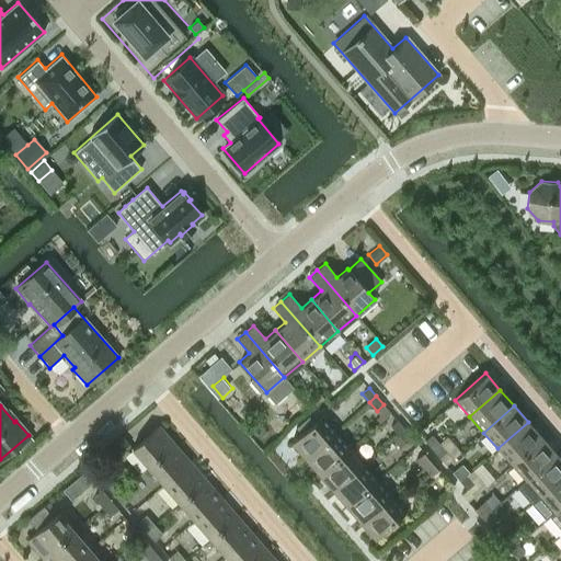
[(321,415),(312,422),(307,415),(294,426),(300,433),(290,442),(305,458),(334,432),(321,415)]
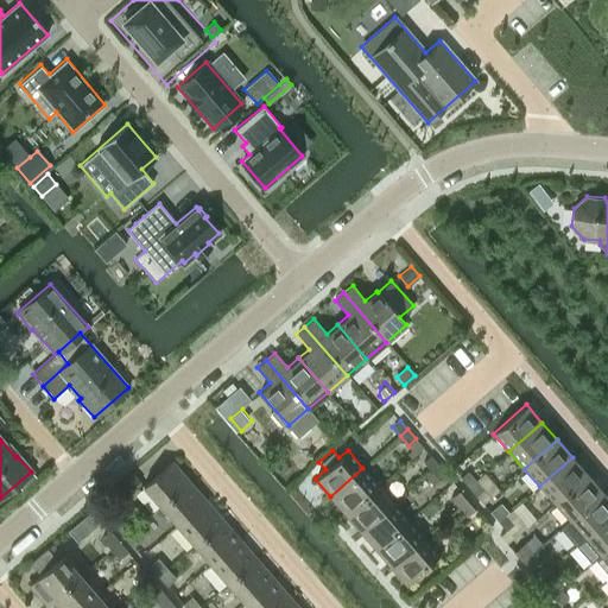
[(430,470),(438,463),(430,455),(423,462),(430,470)]
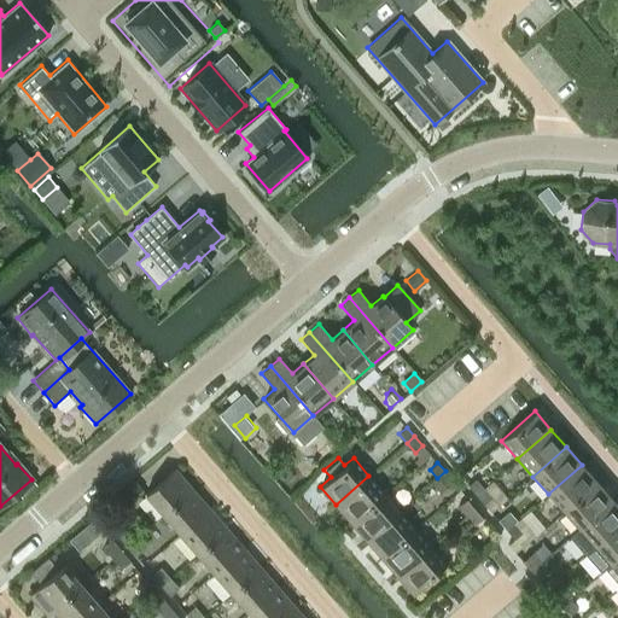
[(563,511),(596,482),(582,465),(548,494),(563,511)]
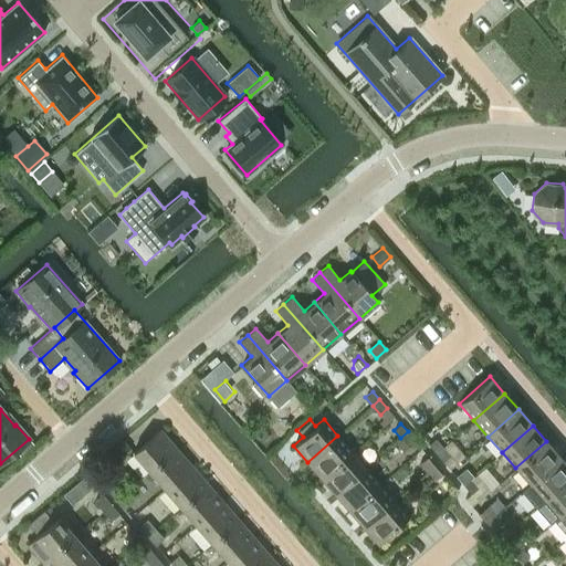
[(148,470),(175,447),(159,429),(148,438),(132,451),(148,470)]
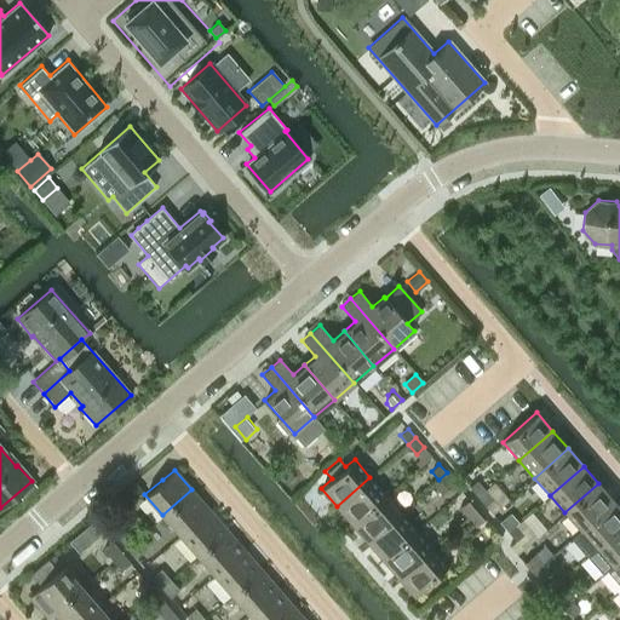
[(448,491),(455,483),(447,472),(438,480),(448,491)]
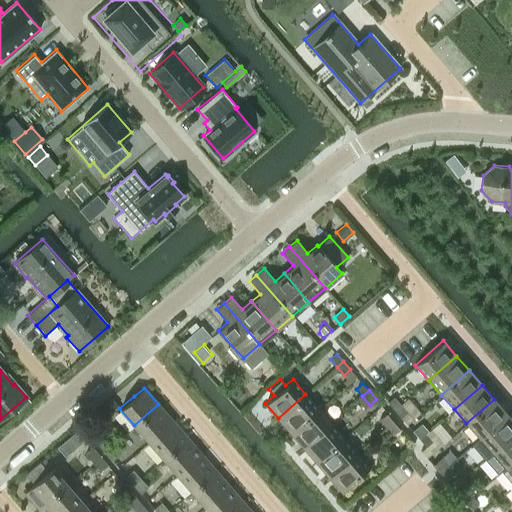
[(290,433),(318,409),(305,394),(278,418),(290,433)]
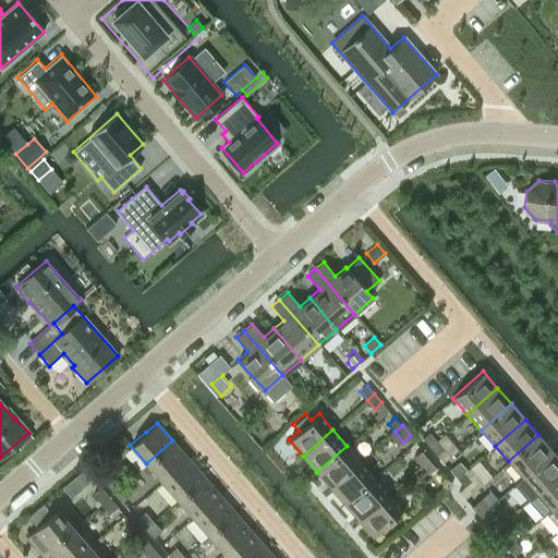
[(111,440),(112,443),(119,451),(129,443),(122,434),(121,433),(111,440)]
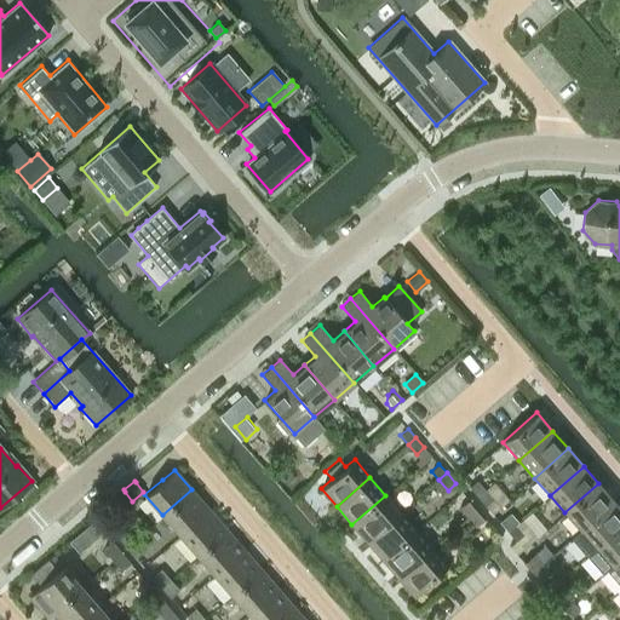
[(477,497),(484,489),(476,481),(469,487),(477,497)]
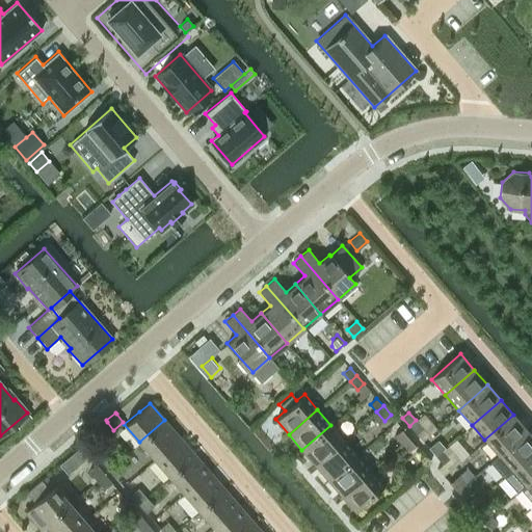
[(498,455),(527,430),(513,415),(484,440),(497,455),(498,455)]
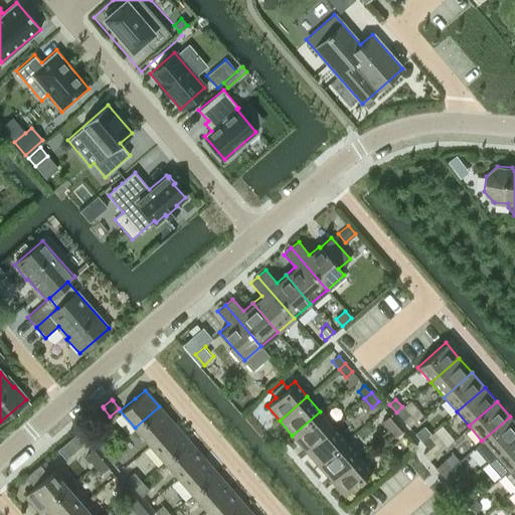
[(149,445),(173,423),(159,406),(135,427),(149,445)]
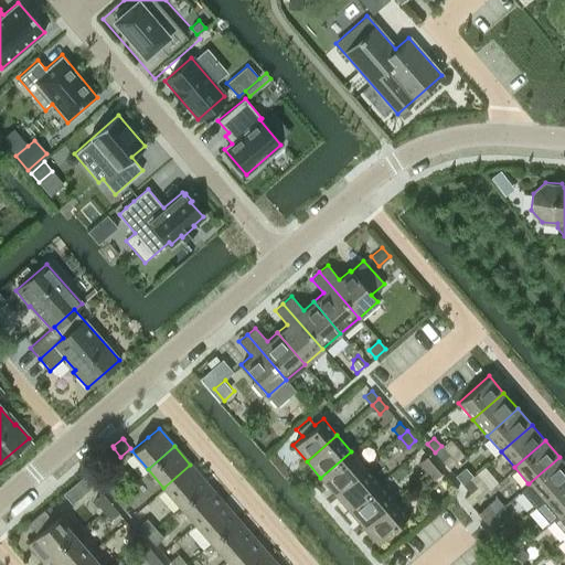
[(443,461),(449,455),(441,446),(435,452),(443,461)]
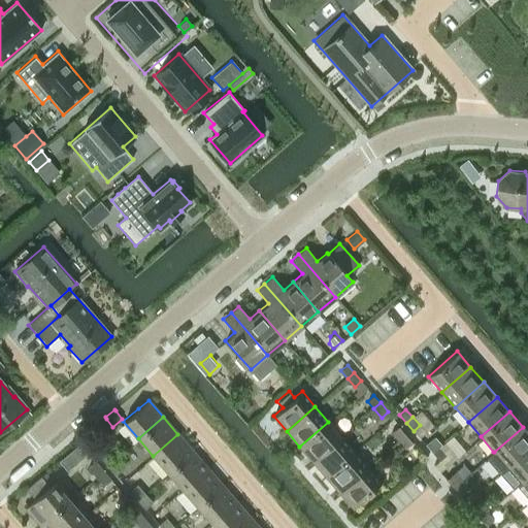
[(312,461),(341,436),(328,422),(299,447),(312,461)]
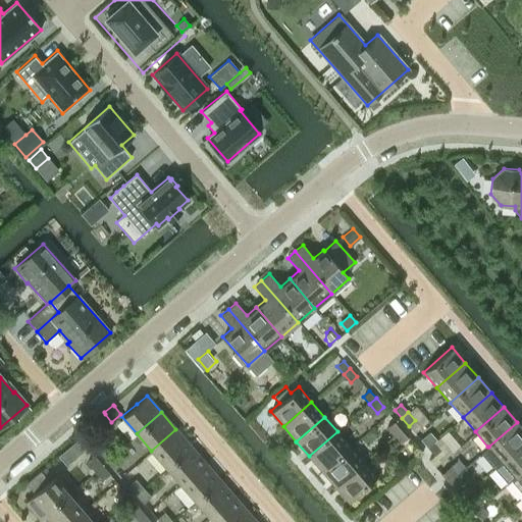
[(393,435),(402,427),(395,420),(385,427),(393,435)]
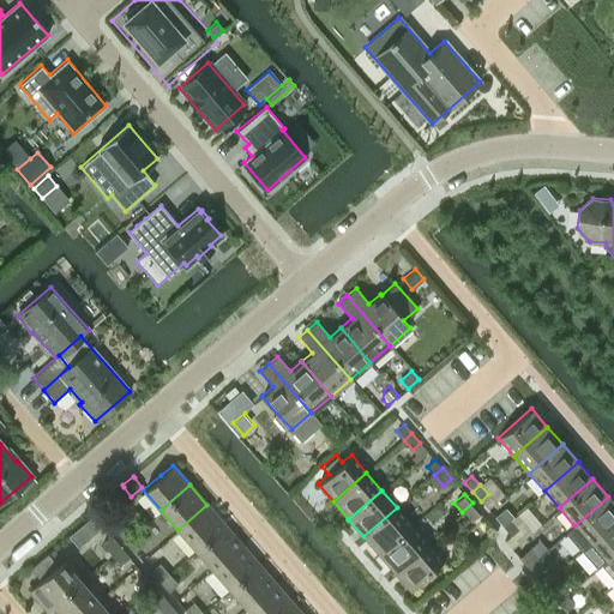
[(581,551),(613,522),(613,503),(608,497),(575,525),(573,525),(565,533),(581,551)]
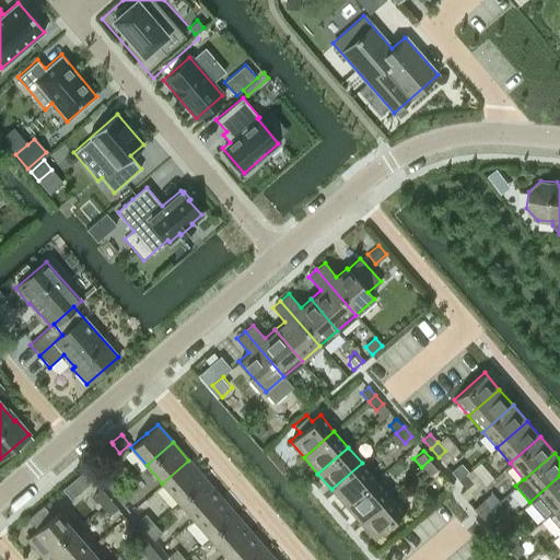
[(429,476),(439,467),(431,458),(421,467),(429,476)]
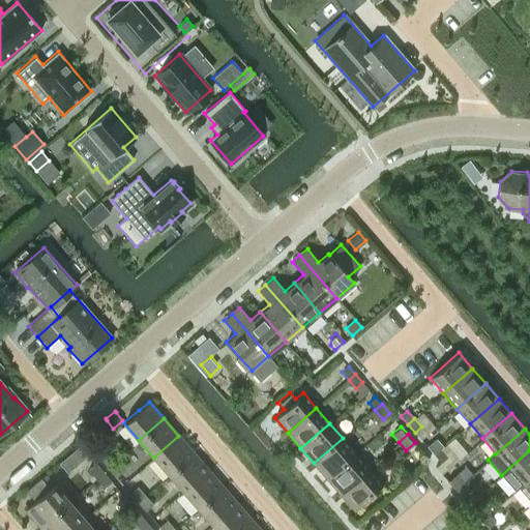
[(168,474),(194,452),(178,436),(153,458),(168,474)]
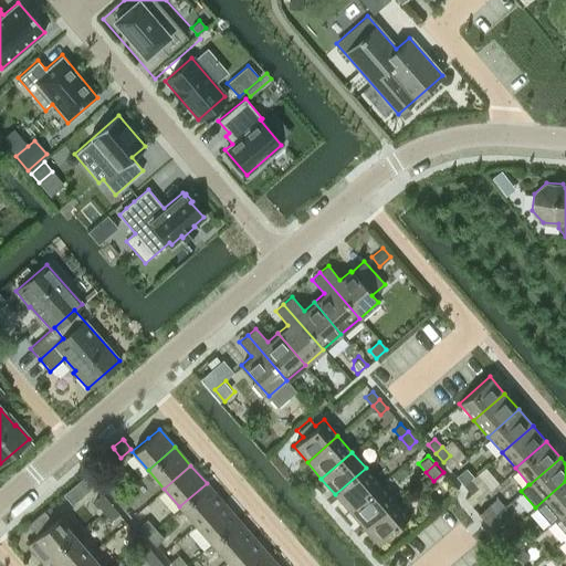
[(349,511),(380,484),(366,468),(335,494),(349,511)]
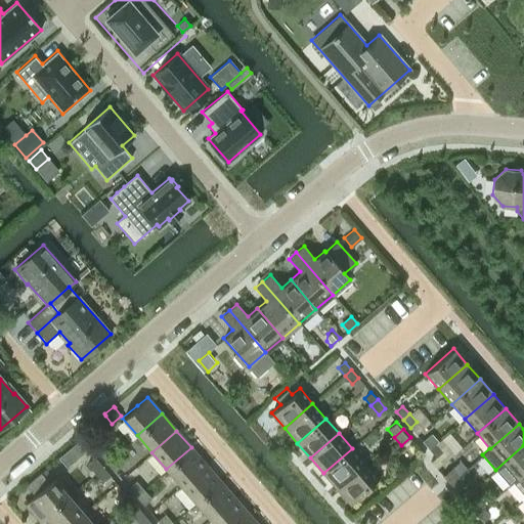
[(429,449),(435,444),(429,435),(422,441),(429,449)]
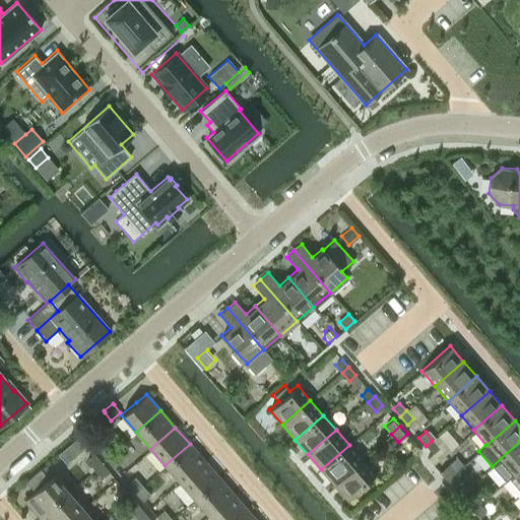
[(432,454),(439,448),(432,441),(426,446),(432,454)]
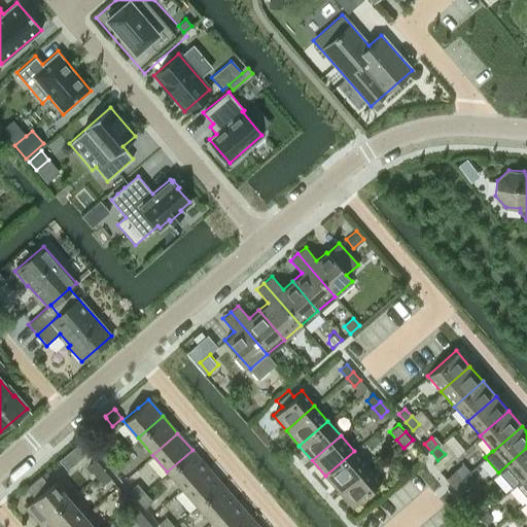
[(516,485),(526,475),(526,448),(498,472),(512,488),(515,485),(516,485)]
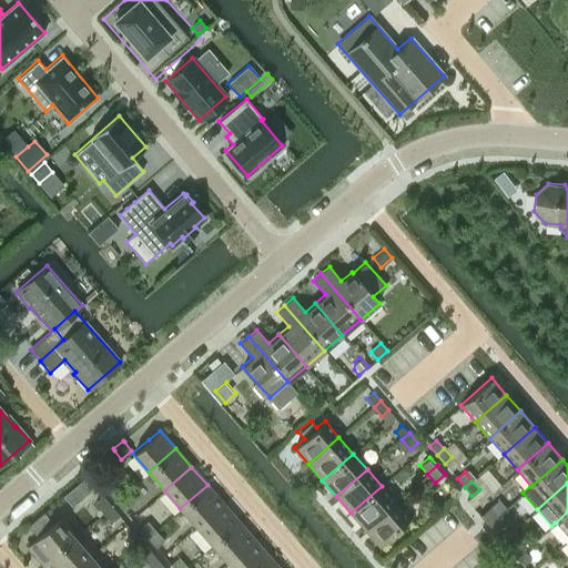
[(115,501),(124,494),(115,485),(108,492),(115,501)]
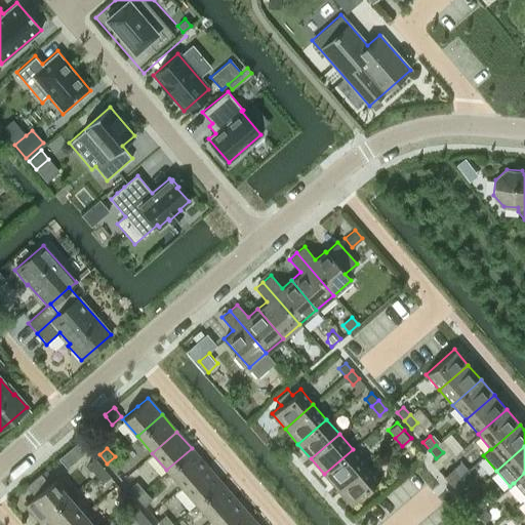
[(182,487),(206,465),(192,448),(166,470),(182,487)]
